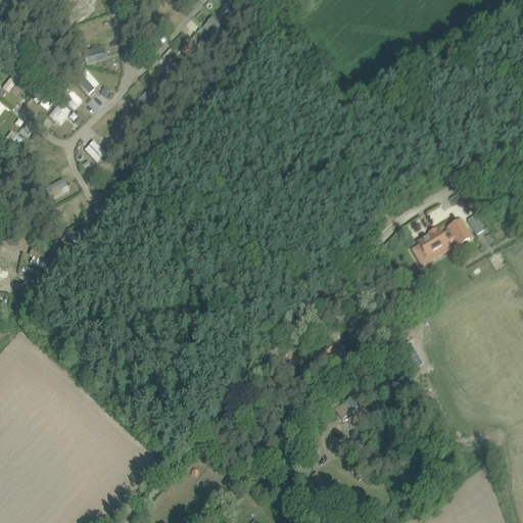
[(86,0),(81,0),(67,12),(79,24),(94,8),(86,0)]
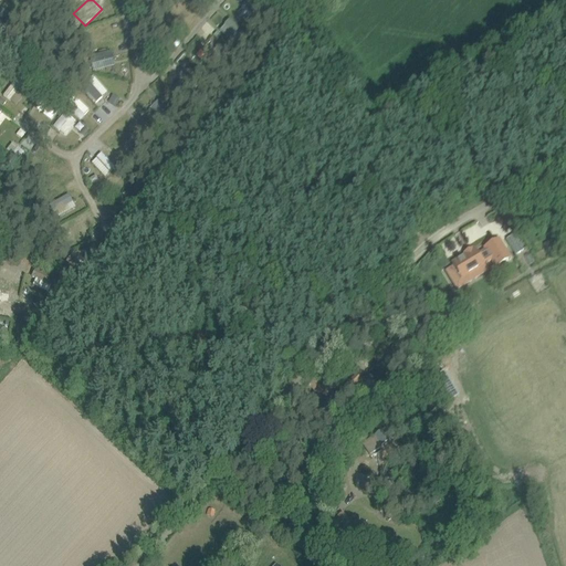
[(249,0),(247,0),(242,4),(255,19),(261,13),(249,0)]
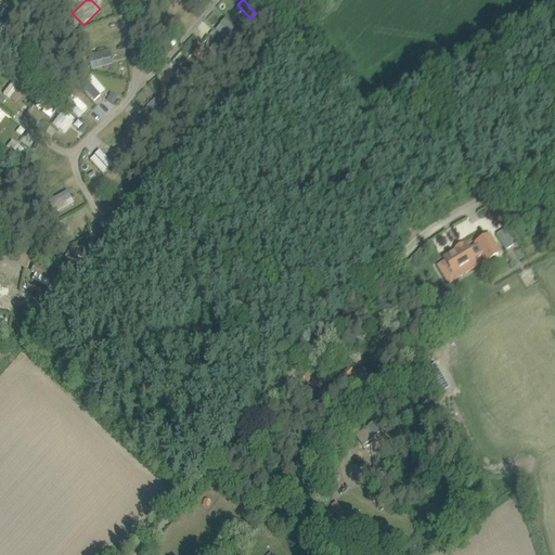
[(228,17),(216,28),(232,47),(244,36),(228,17)]
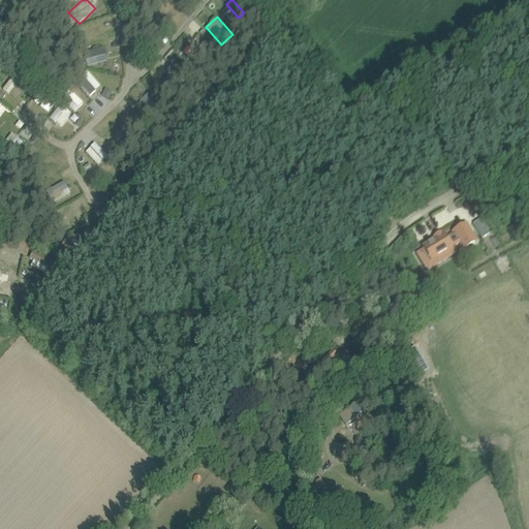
[(0,18),(0,37),(9,29),(0,18)]
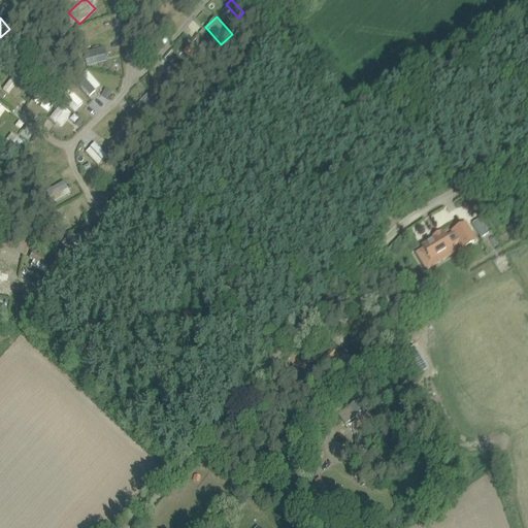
[(68,18),(63,23),(67,27),(72,23),(68,18)]
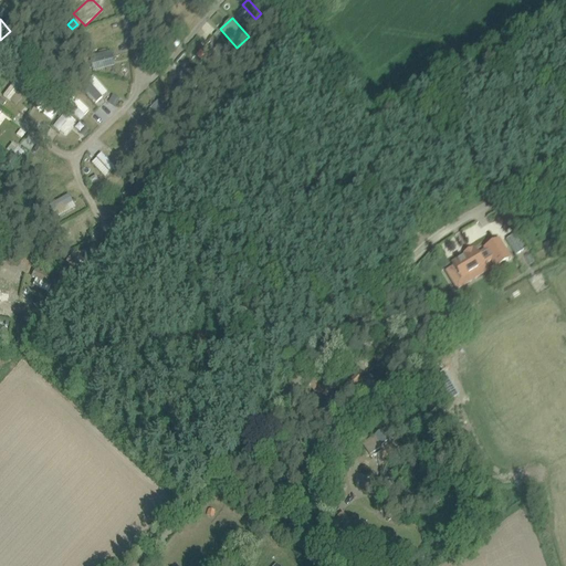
[(91,56),(94,70),(115,65),(112,51),(91,56)]
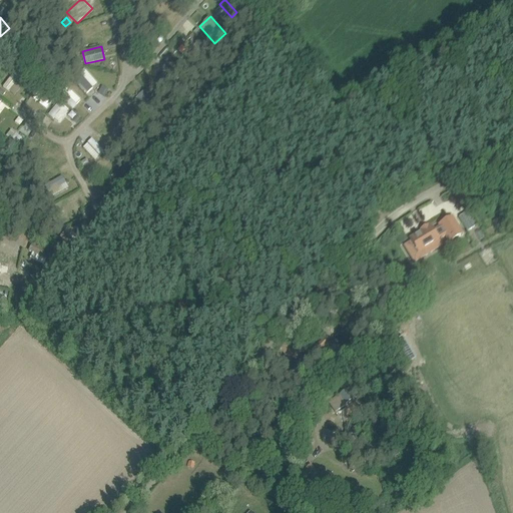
[(76,76),(89,91),(98,83),(85,68),(76,76)]
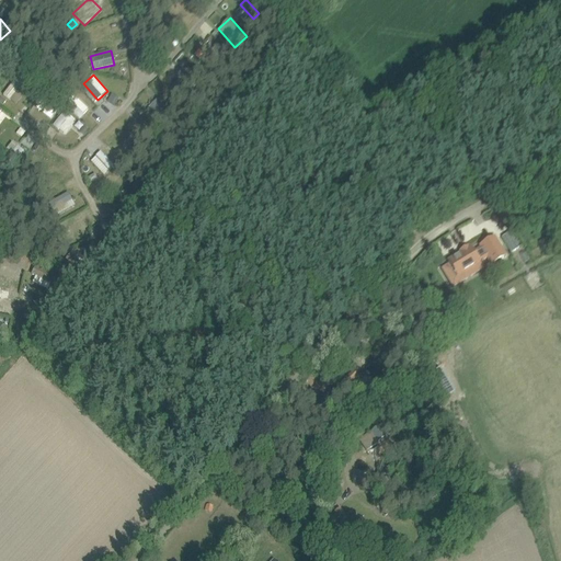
[(178,98),(189,88),(181,79),(170,89),(178,98)]
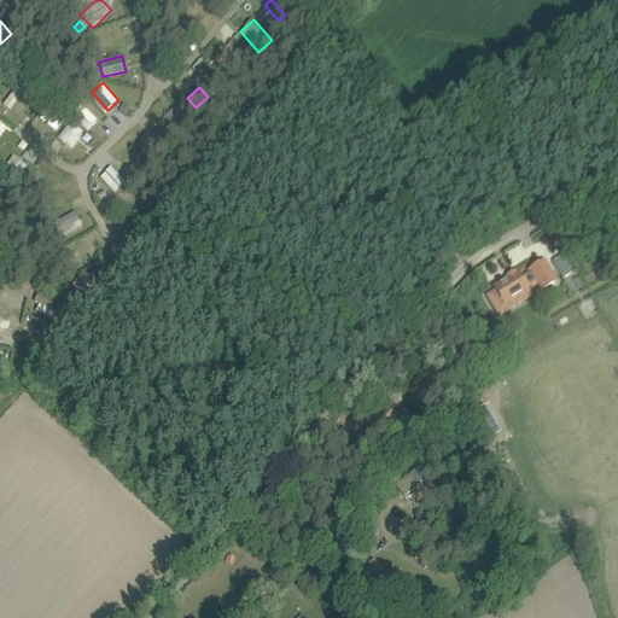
[(123,104),(120,111),(126,115),(130,106),(123,104)]
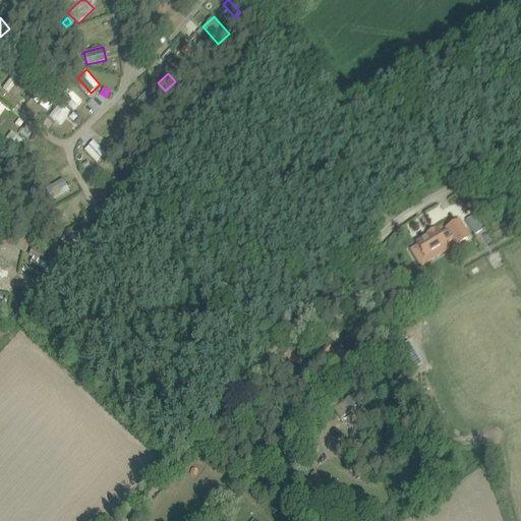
[(64,100),(74,110),(82,102),(73,92),(64,100)]
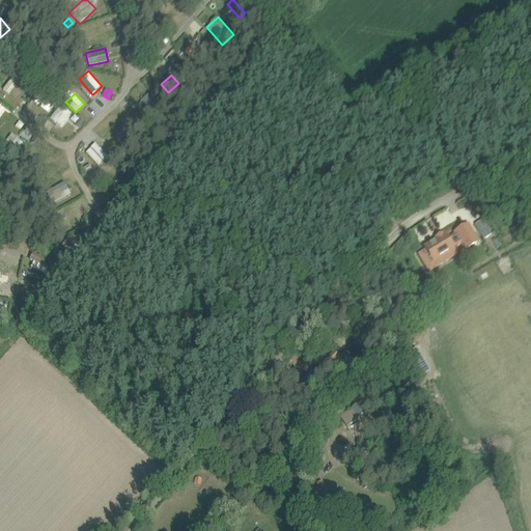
[(148,93),(141,101),(151,111),(159,104),(148,93)]
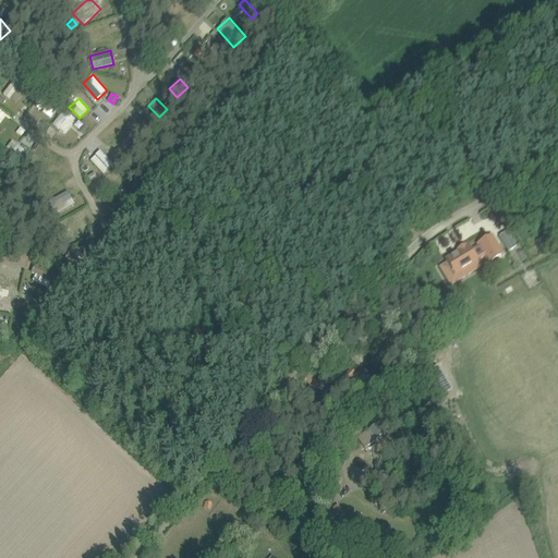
[(67,133),(76,118),(63,110),(53,124),(67,133)]
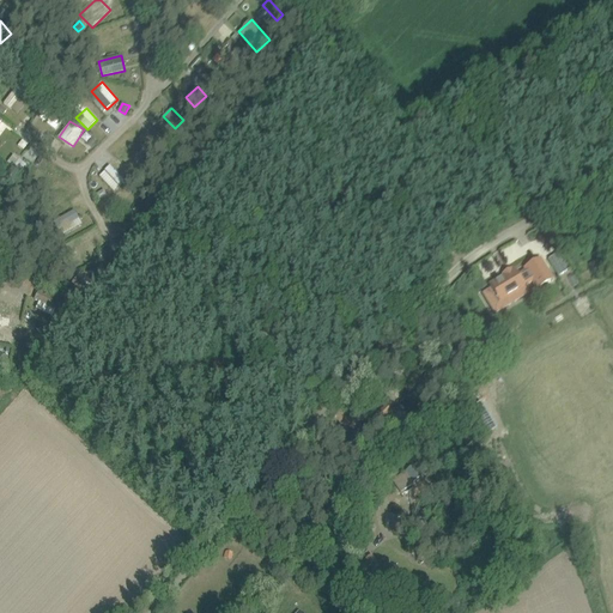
[(139,152),(121,169),(127,175),(145,158),(139,152)]
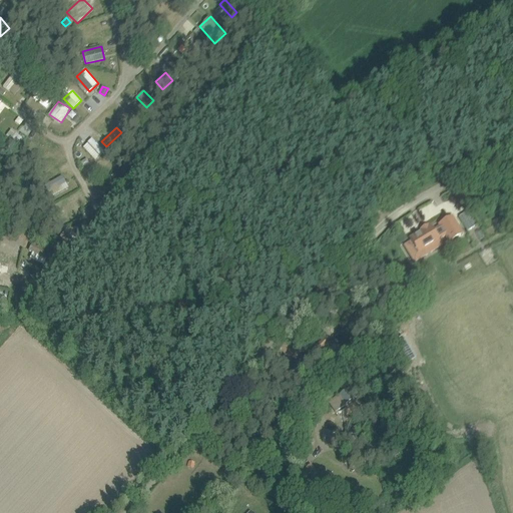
[(3,139),(13,148),(22,138),(12,129),(3,139)]
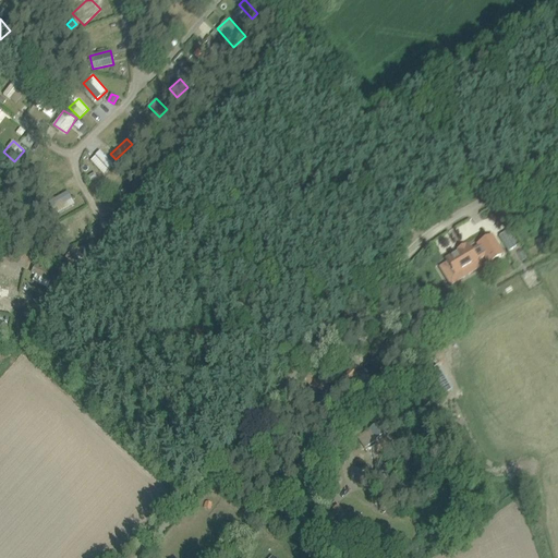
[(104,174),(114,165),(100,150),(91,159),(104,174)]
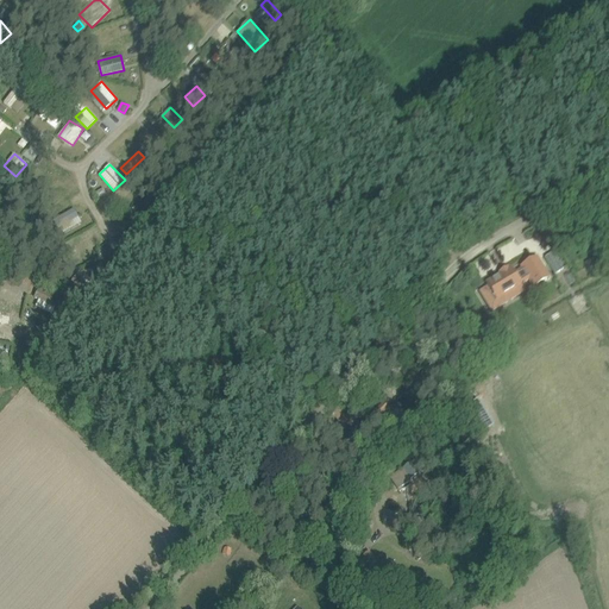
[(71,220),(81,215),(79,208),(56,218),(62,232),(75,226),(71,220)]
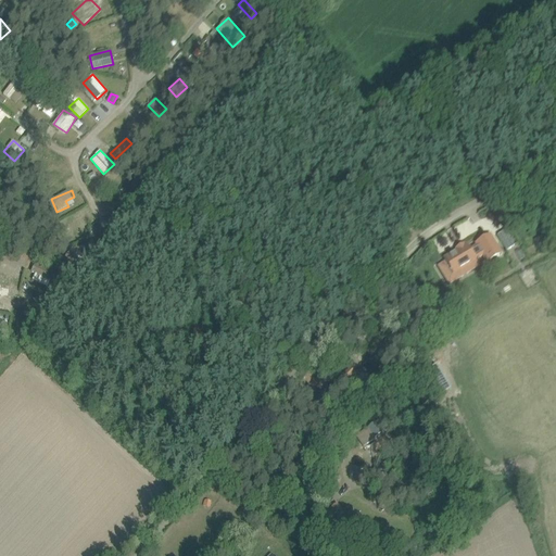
[(130,193),(121,198),(125,210),(135,206),(130,193)]
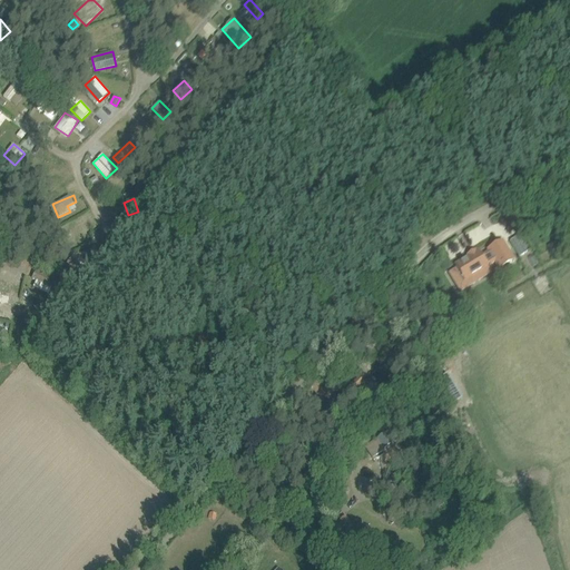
[(553,223),(560,232),(569,225),(563,216),(553,223)]
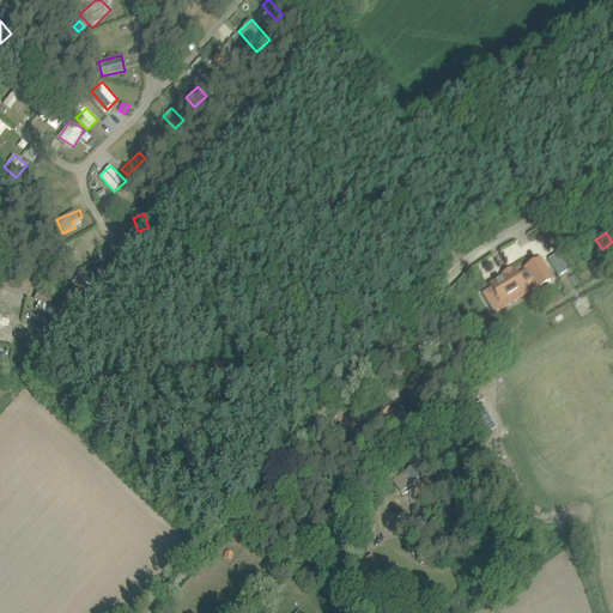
[(504,277),(490,285),(501,303),(526,289),(533,284),(538,292),(554,281),(541,259),(523,268),(525,272),(519,275),(515,269),(513,272),(504,277)]
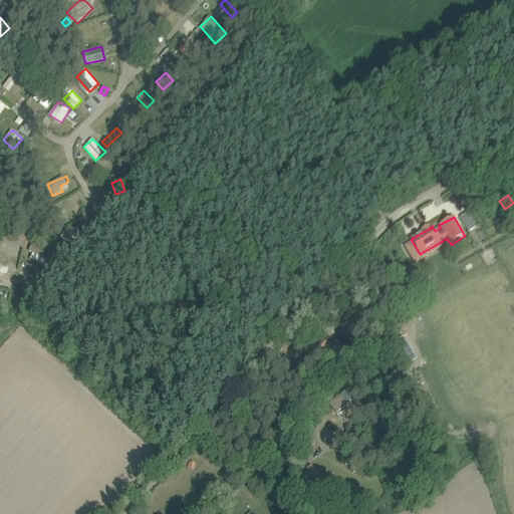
[(71,248),(79,238),(68,229),(60,239),(71,248)]
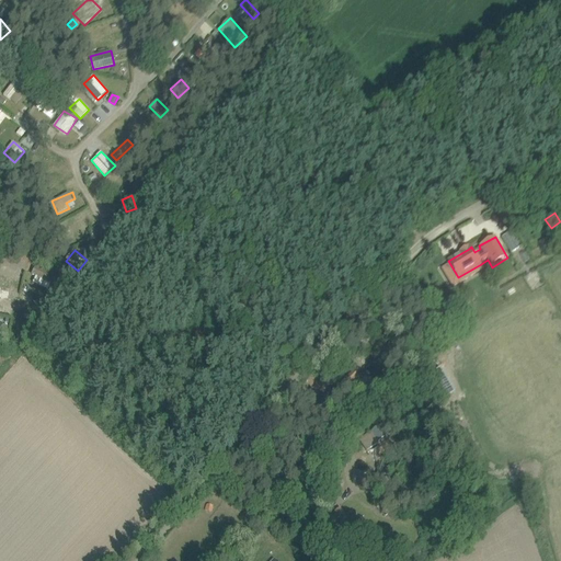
[(33,283),(50,290),(58,274),(36,264),(33,274),(36,276),(33,283)]
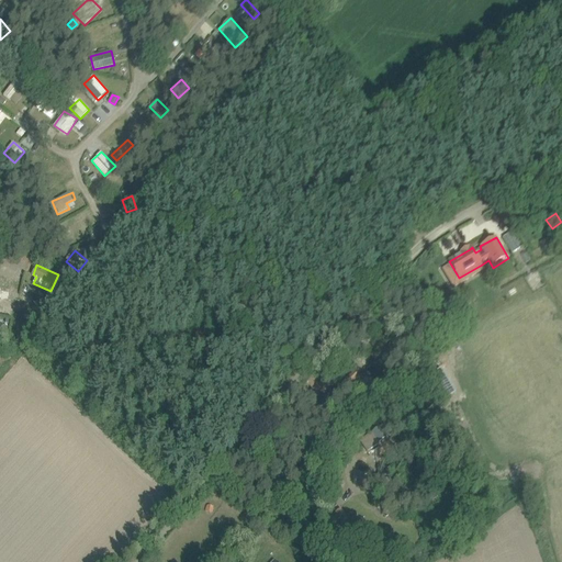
[(57,265),(54,271),(59,274),(63,268),(57,265)]
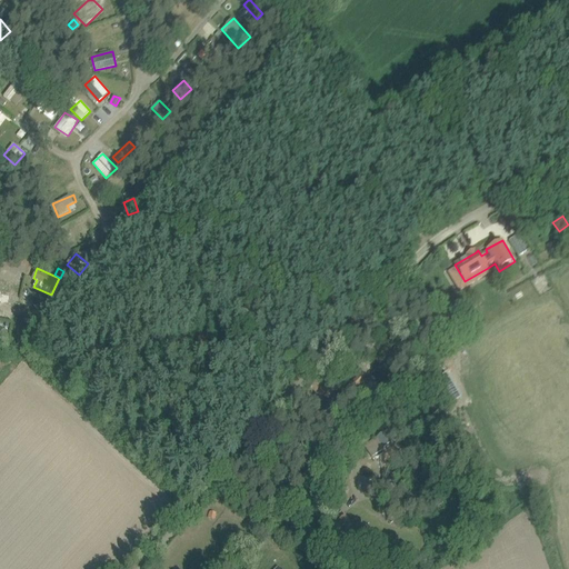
[(439,312),(447,325),(458,318),(449,306),(439,312)]
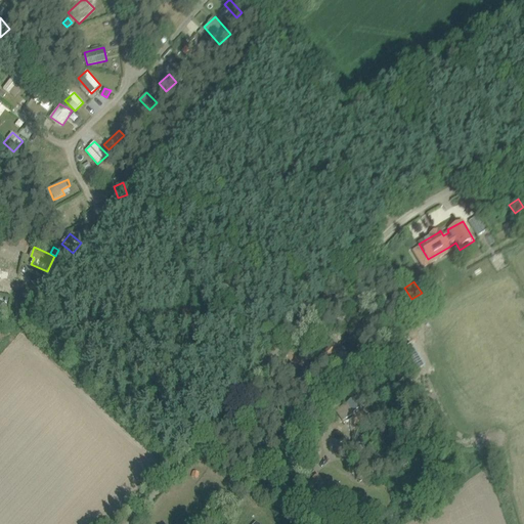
[(422,360),(411,344),(402,349),(402,350),(412,365),(422,360)]
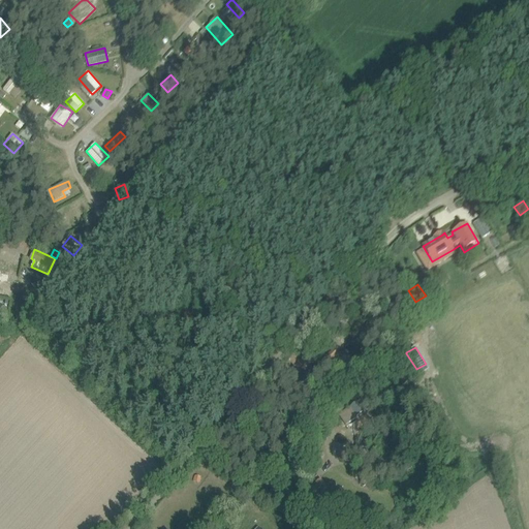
[(348,423),(361,415),(355,405),(343,411),(348,423)]
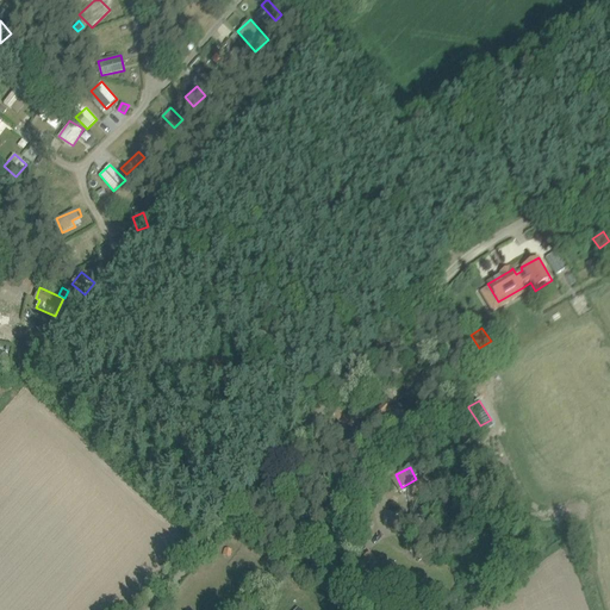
[(329,511),(327,515),(331,518),(341,508),(336,504),(332,506),(331,505),(328,510),(329,511)]
